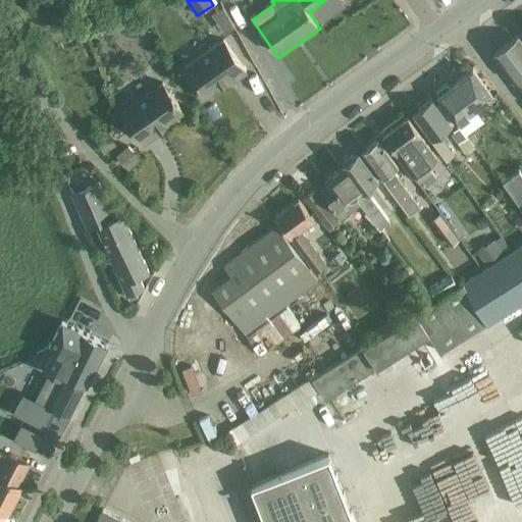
[(521,94),(521,76),(520,75),(521,73),(521,42),(517,36),(492,54),(521,94)]
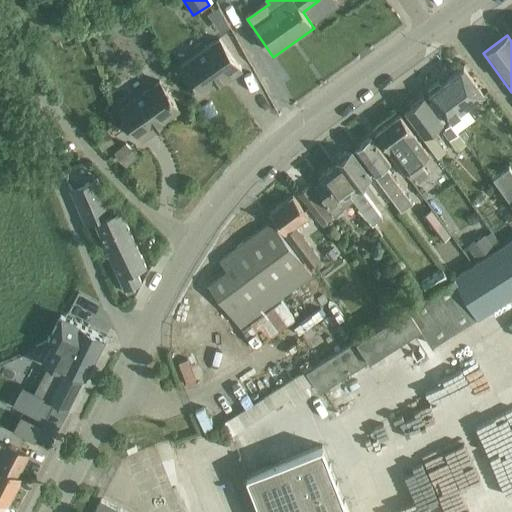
[(220,39),(181,67),(201,96),(227,77),(229,80),(242,71),(220,39)]
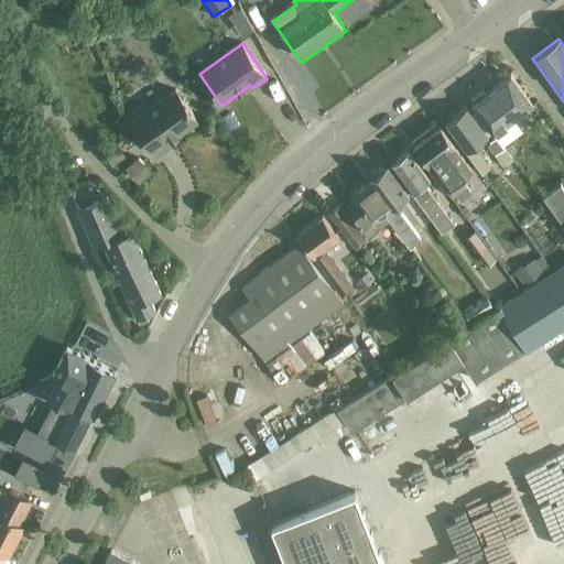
[(492,133),(531,105),(509,75),(484,94),(481,90),(472,98),(474,101),(470,104),(492,133)]
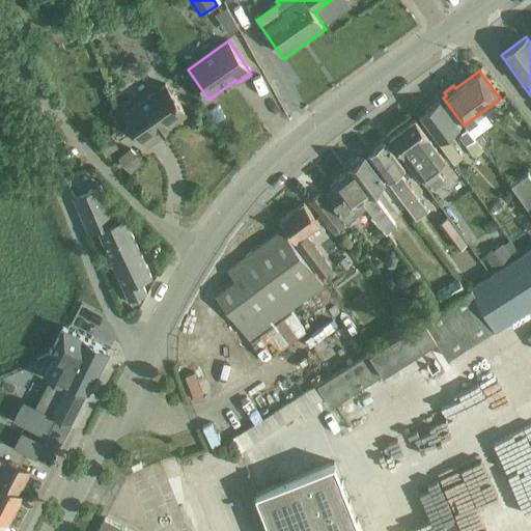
[(167,84),(127,113),(150,146),(164,137),(161,133),(188,114),(167,84)]
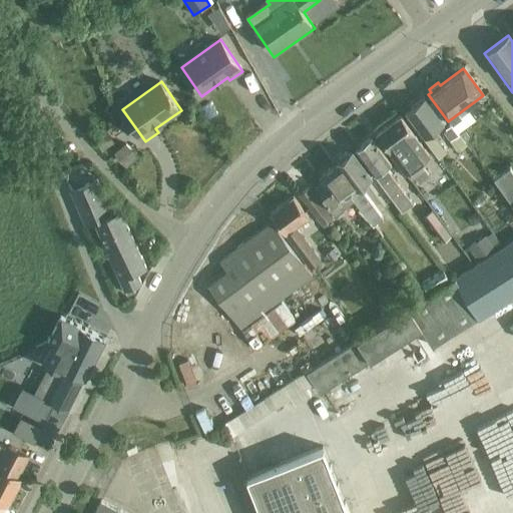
[(446,152),(441,145),(433,135),(429,138),(427,135),(443,123),(424,97),(404,112),(438,157),(446,152)]
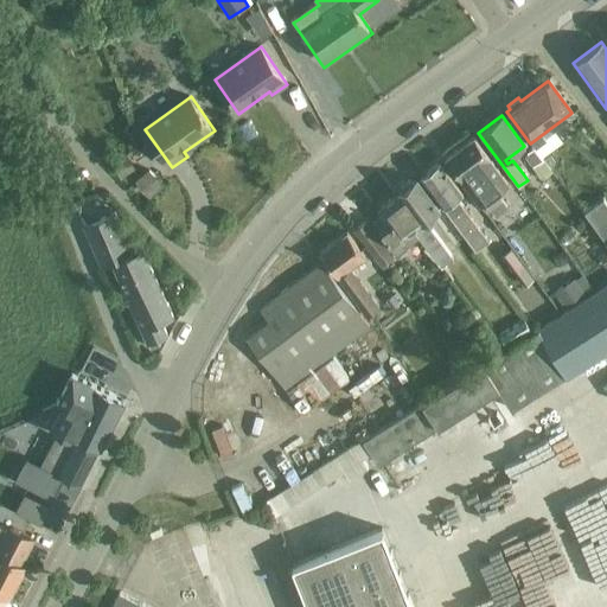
[(473,136),(443,158),(470,192),(485,215),(491,210),(496,217),(508,209),(502,202),(503,200),(497,193),(509,185),(490,159),(473,136)]
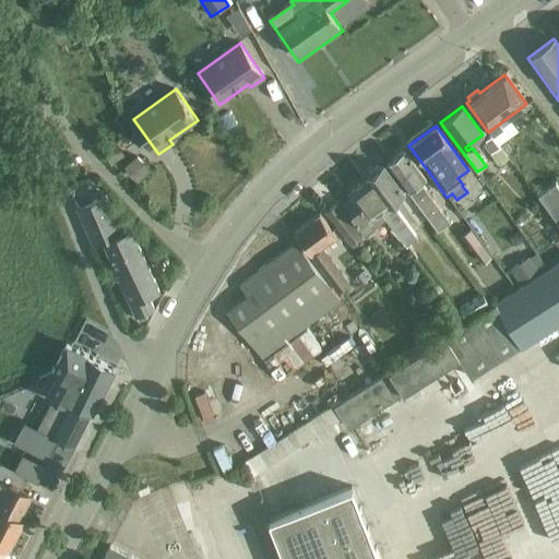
[(497,164),(508,156),(490,135),(486,139),(484,145),(497,164)]
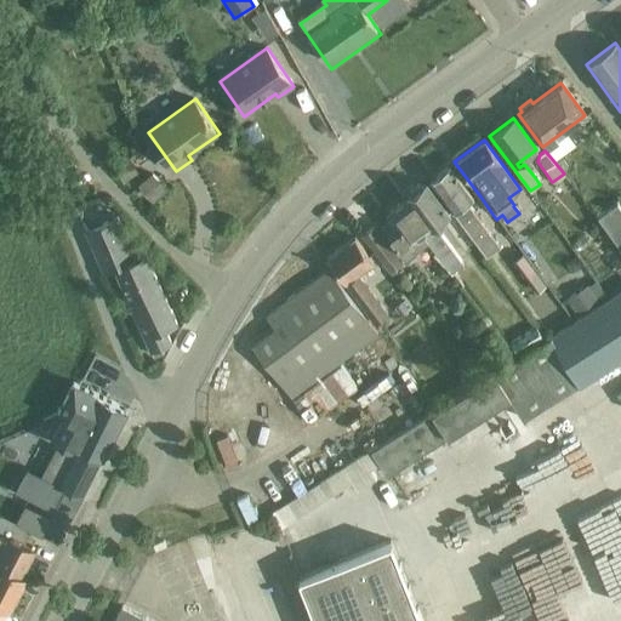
[(130,160),(115,169),(125,186),(140,177),(130,160)]
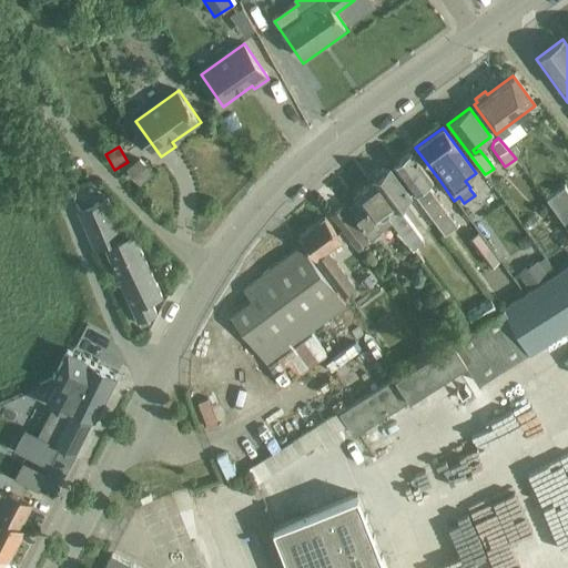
[(456,224),(426,185),(433,181),(411,151),(392,165),(438,229),(444,234),(456,224)]
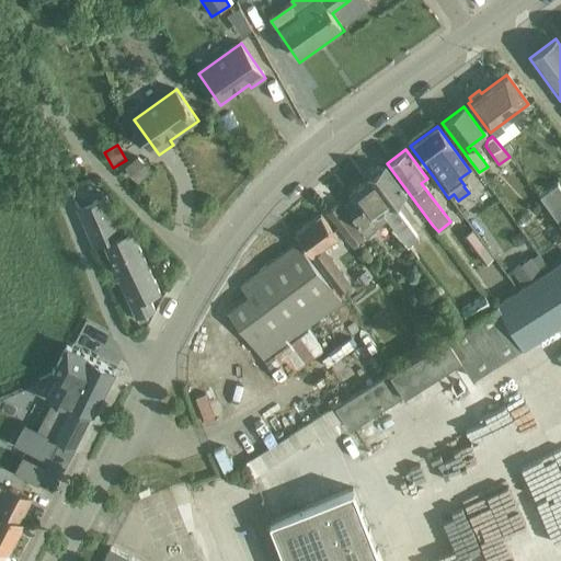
[(137,157),(127,165),(130,170),(134,174),(135,174),(138,178),(148,170),(137,157)]
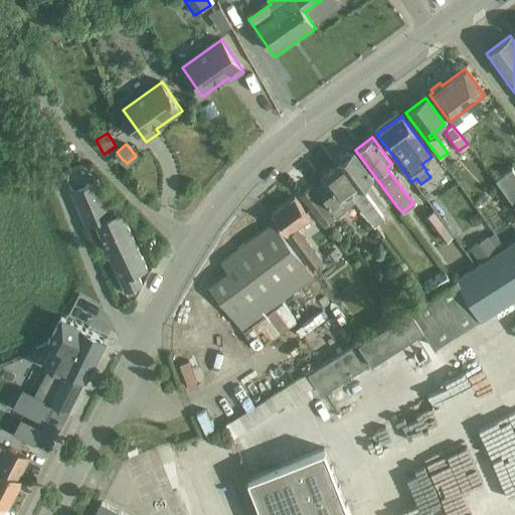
[(341,182),(355,200),(374,225),(383,218),(359,186),(371,177),(352,152),(332,167),(343,181),(341,182)]
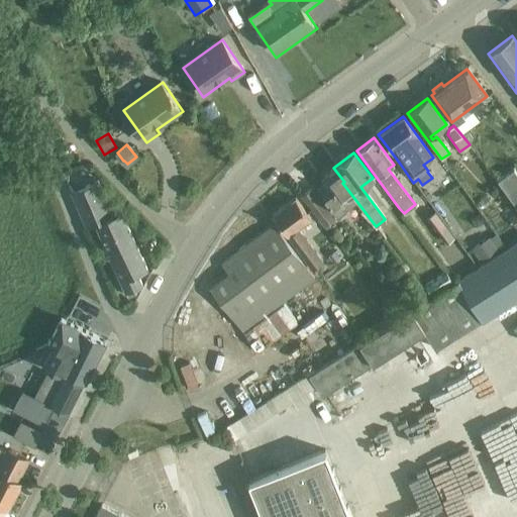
[(344,182),(333,168),(321,177),(327,184),(319,191),(334,211),(336,215),(356,201),(342,183),(344,182)]
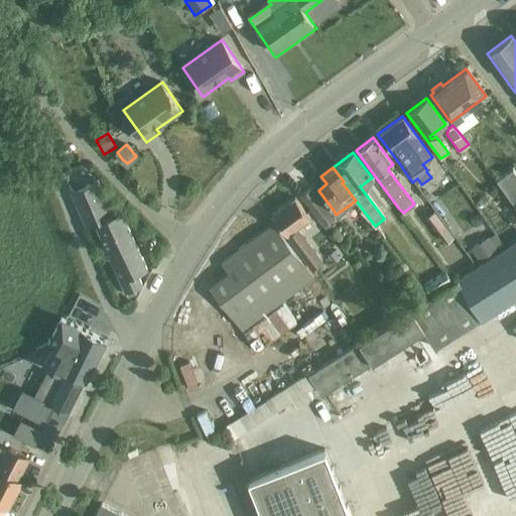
[(515,173),(512,169),(495,181),(515,209),(515,173)]
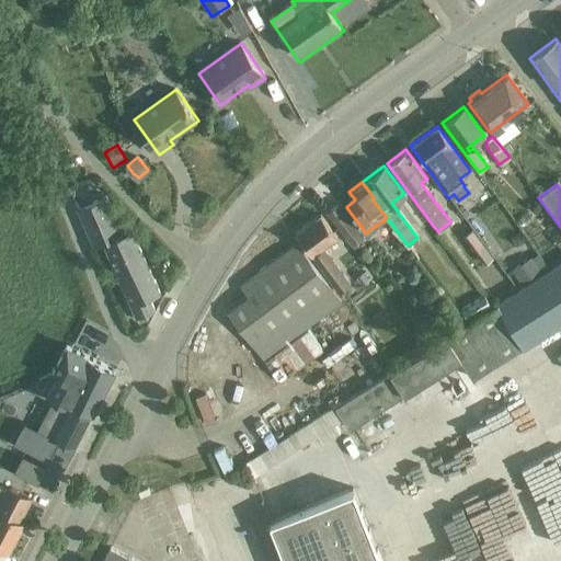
[(107,197),(78,210),(93,245),(103,242),(137,320),(139,322),(148,319),(147,316),(146,313),(152,310),(147,297),(160,292),(133,229),(123,233),(107,197)]
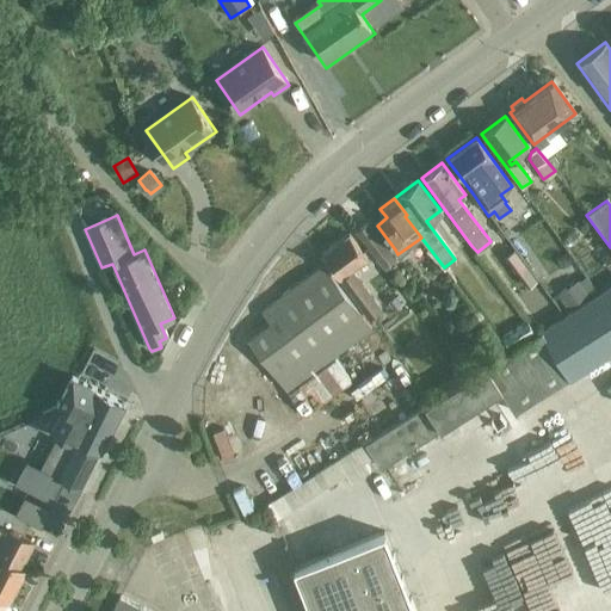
[(383,266),(394,258),(368,221),(357,229),(383,266)]
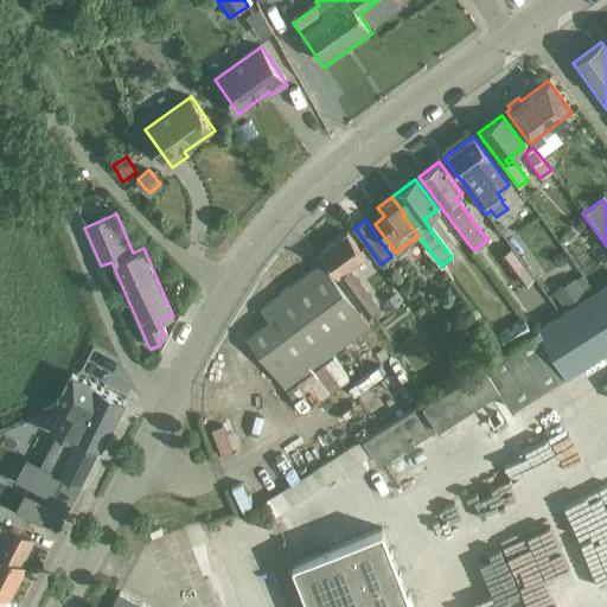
[(346,232),(319,253),(336,276),(352,298),(368,318),(378,308),(364,288),(347,268),(364,256),(346,232)]
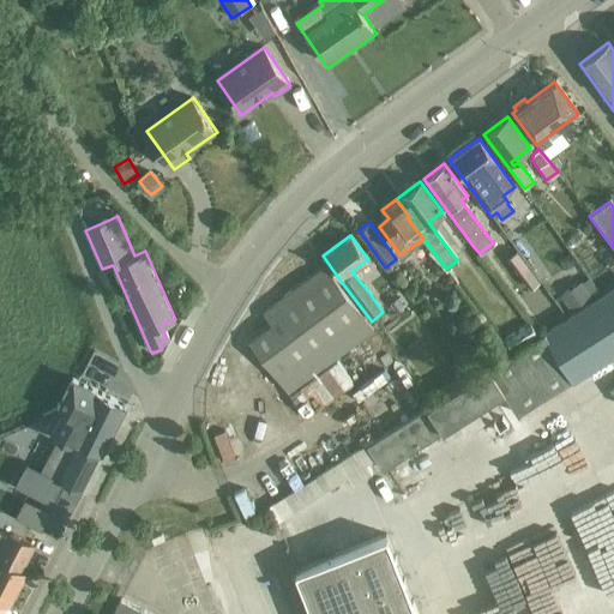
[(540,282),(518,252),(509,259),(530,289),(540,282)]
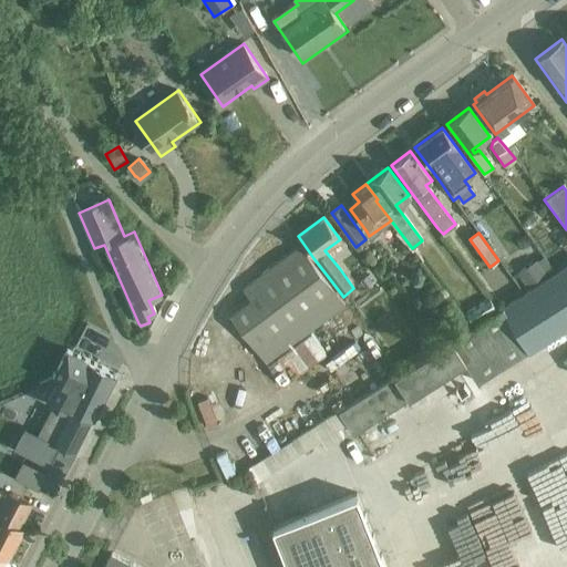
[(265,362),(343,303),(299,245),(241,288),(250,299),(229,315),(265,362)]
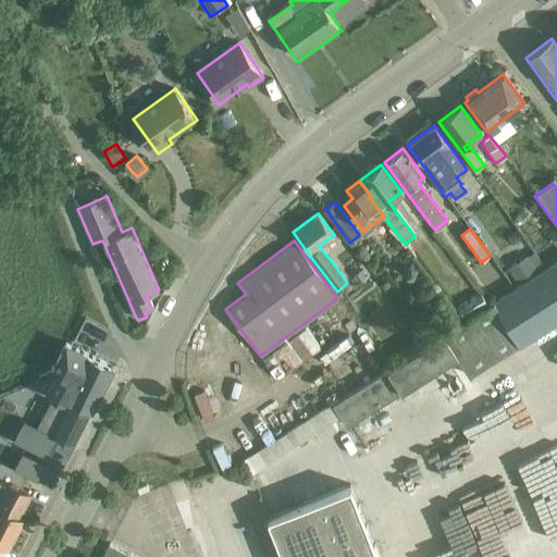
[(535,269),(527,257),(510,268),(518,280),(535,269)]
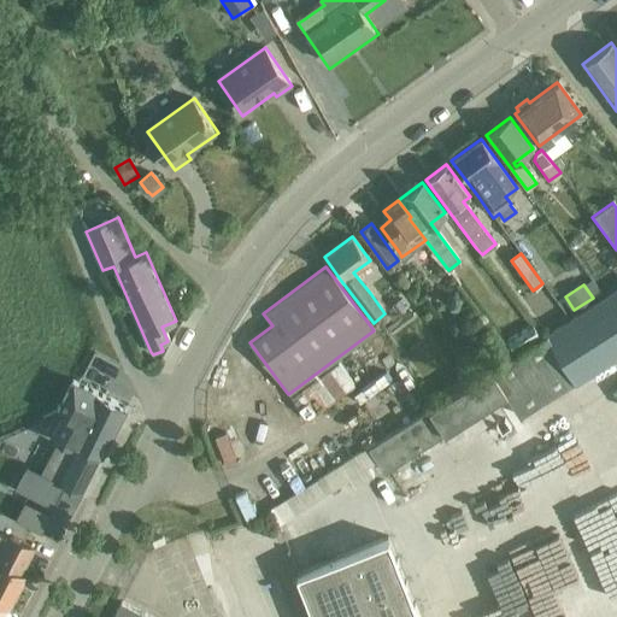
[(399,301),(392,306),(399,315),(405,310),(399,301)]
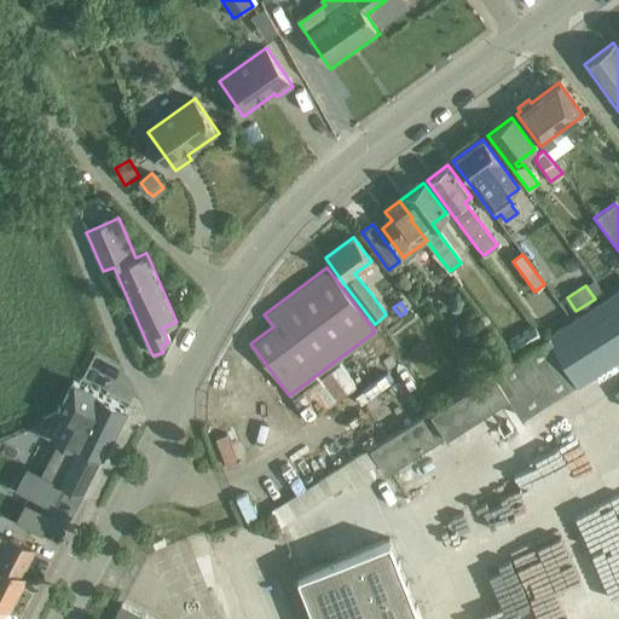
[(532,327),(508,342),(513,351),(519,347),(528,341),(538,335),(532,327)]
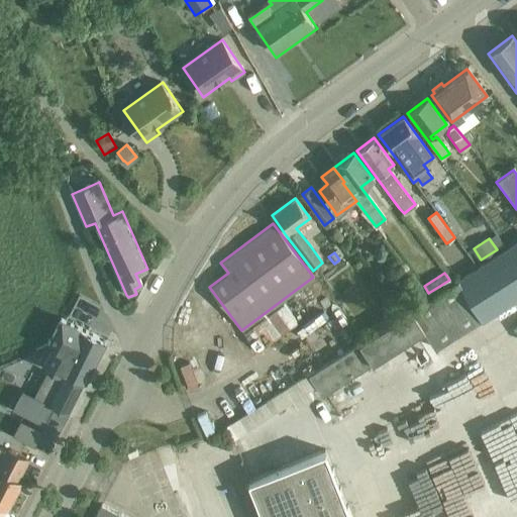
[(308,376),(227,427),(231,438),(292,400),(297,407),(313,396),(309,390),(315,386),(322,396),(423,330),(435,348),(482,318),(457,280),(308,376)]
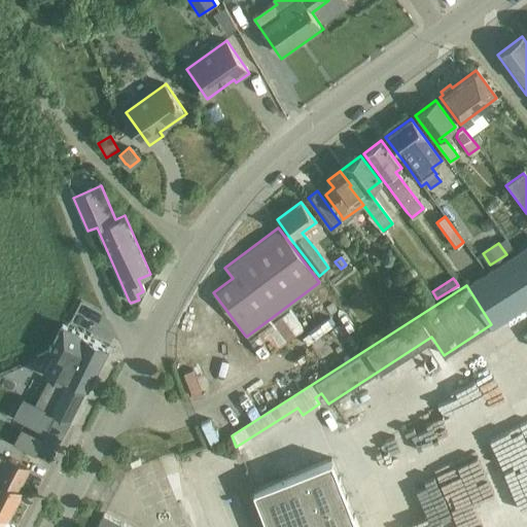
[(45,373),(45,374),(53,377),(61,381),(62,382),(64,377),(65,377),(78,384),(88,388),(96,372),(108,348),(107,348),(96,342),(84,336),(82,335),(73,330),(63,325),(57,336),(49,351),(56,354),(48,366),(45,373)]
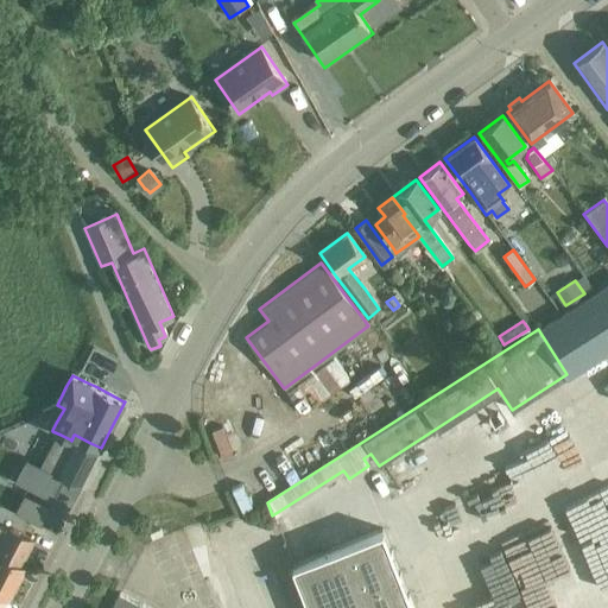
[(20,470),(14,480),(23,485),(40,494),(54,500),(58,492),(65,479),(74,483),(81,487),(97,453),(90,449),(76,441),(74,447),(56,438),(52,444),(48,453),(42,466),(40,466),(26,458),(20,470)]
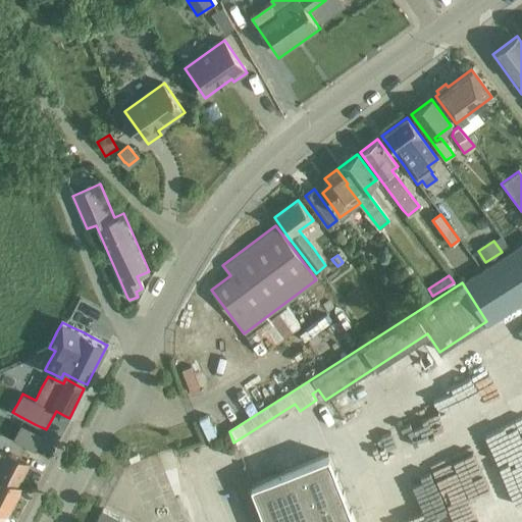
[(521,386),(491,401),(515,451),(521,448),(521,386)]
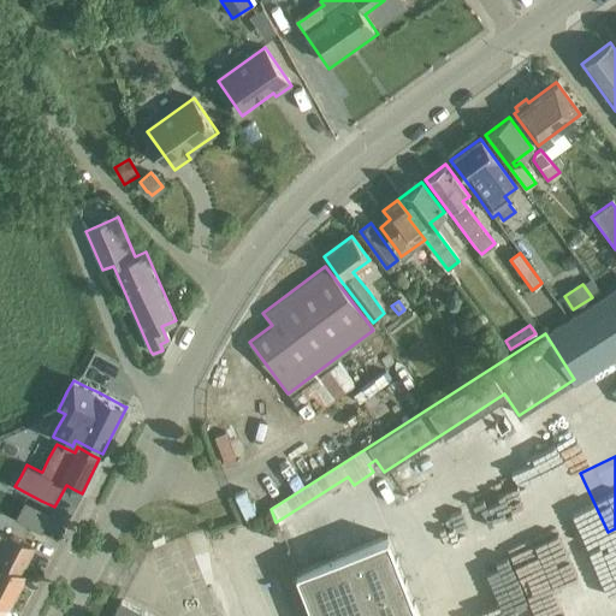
[(499,491),(507,513),(531,504),(523,483),(499,491)]
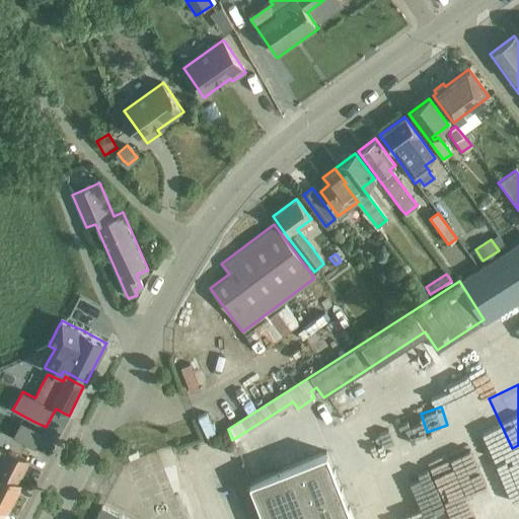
[(16,483),(28,460),(7,450),(5,454),(0,450),(0,507),(6,511),(19,484),(16,483)]
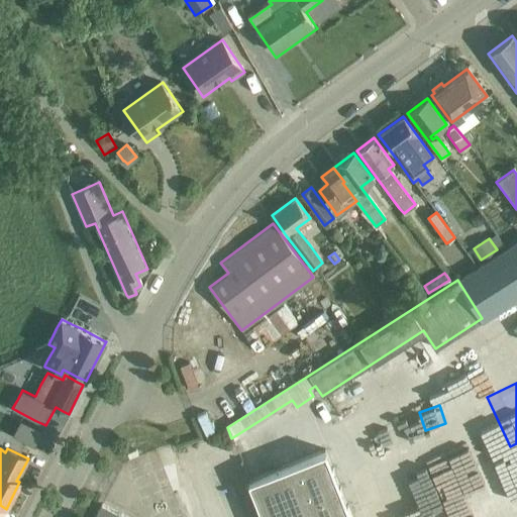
[(351,516),(326,452),(249,484),(263,516),(351,516)]
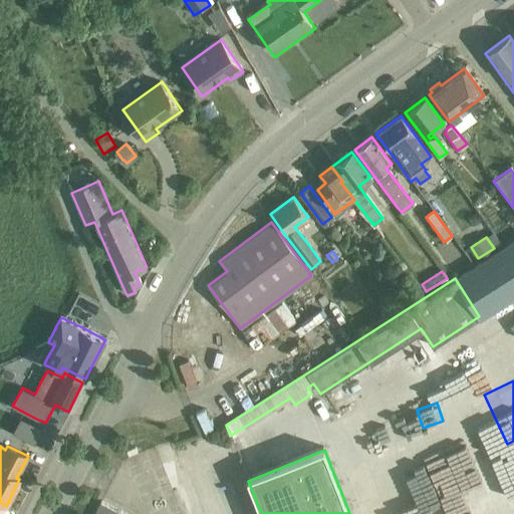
[(513,453),(513,452),(491,462),(505,495),(513,491),(513,453)]
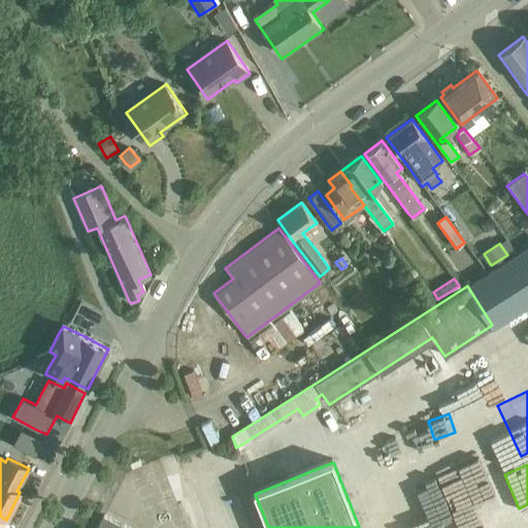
[(488,503),(471,510),(477,527),(486,527),(496,524),(488,503)]
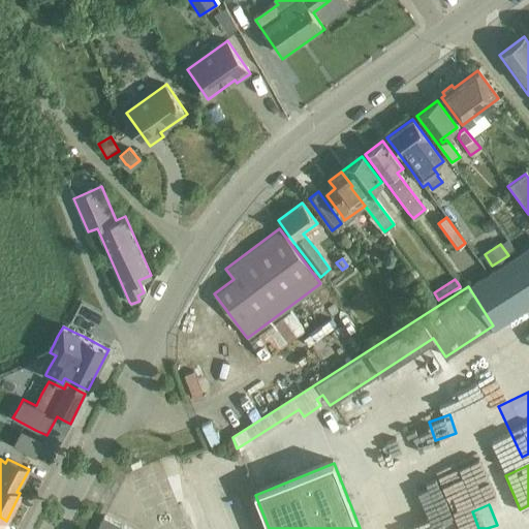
[(439,528),(432,509),(406,519),(409,528),(439,528)]
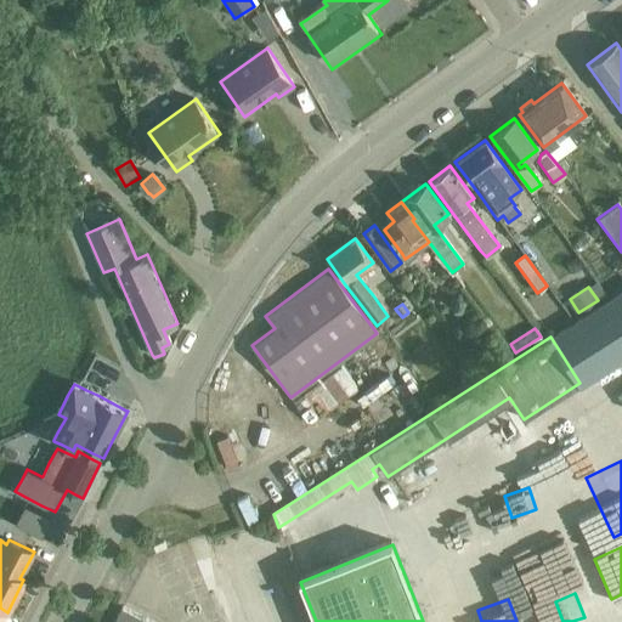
[(150,621),(122,608),(113,621),(150,621)]
